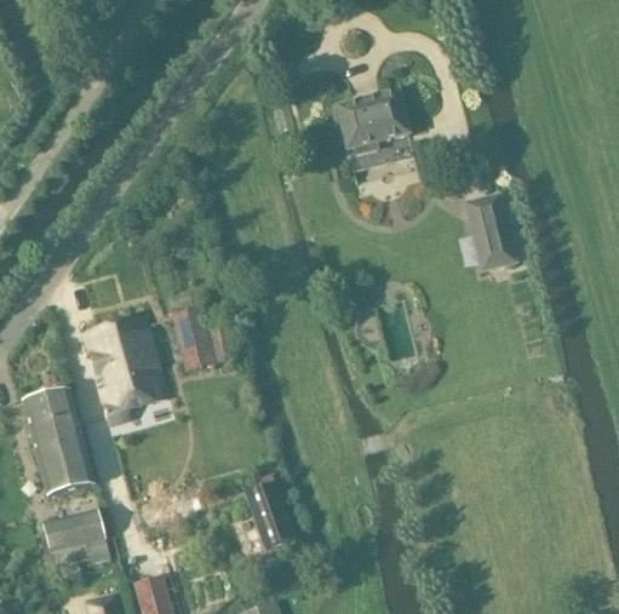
[(338,105),(334,105),(336,108),(345,147),(345,149),(347,149),(348,149),(354,168),(413,154),(407,131),(397,93),(397,91),(395,91),(373,97),(373,96),(359,99),(359,101),(338,105)]
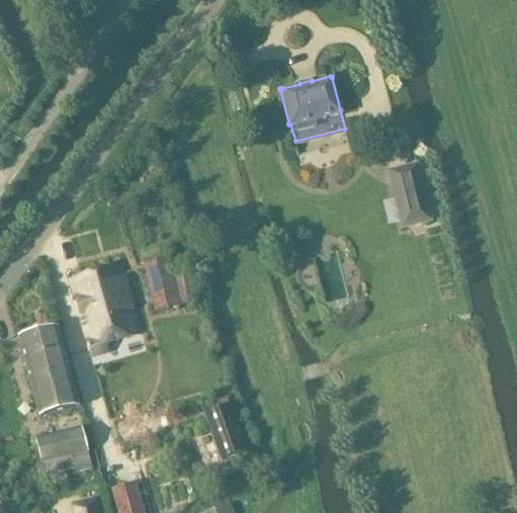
[(428,220),(430,219),(429,217),(416,164),(416,162),(414,163),(390,169),(390,168),(388,169),(389,171),(402,224),(401,224),(402,226),(404,226),(404,225),(428,219),(428,220)]
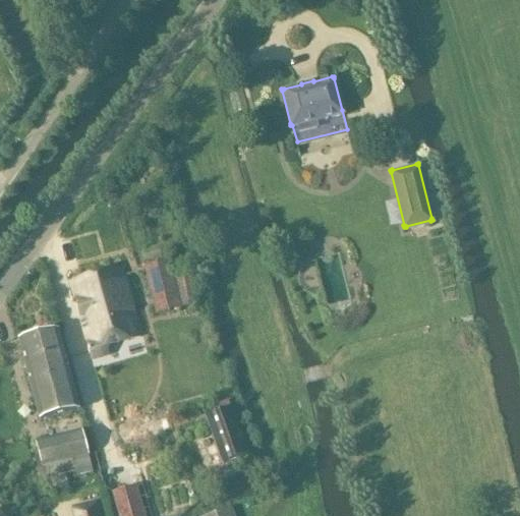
[(158,254),(141,258),(149,289),(165,285),(173,283),(166,252),(158,254)]
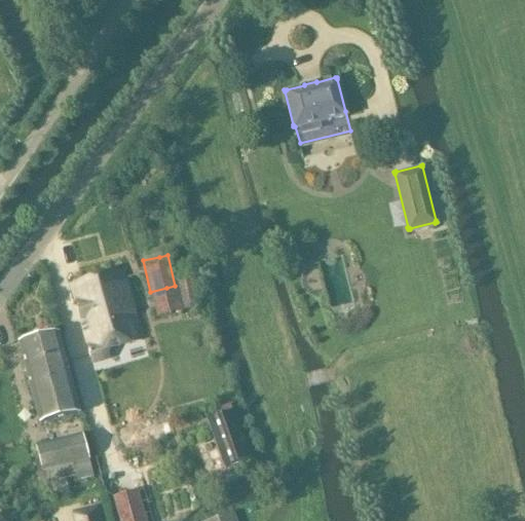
[(122,273),(69,285),(84,354),(98,351),(96,344),(138,334),(135,323),(122,273)]
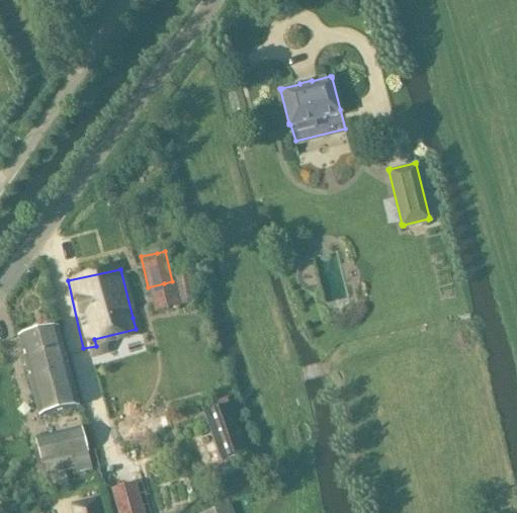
[(188,270),(174,273),(181,302),(195,297),(188,270)]
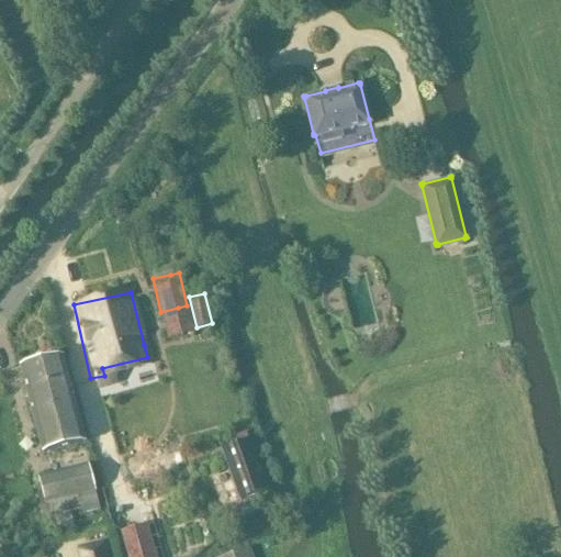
[(19,364),(24,383),(41,449),(83,438),(62,354),(19,364)]
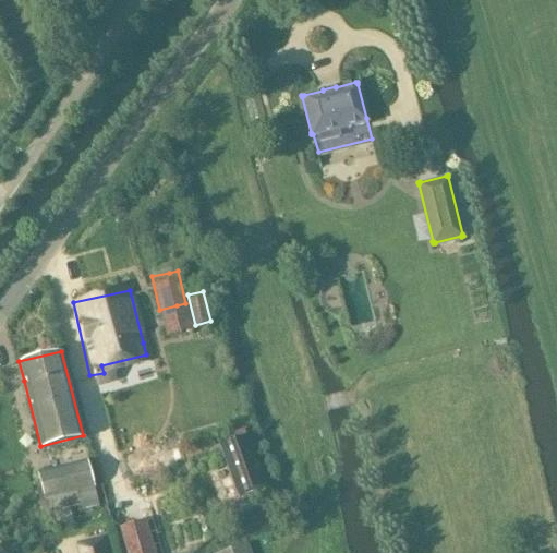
[(247,431),(220,442),(239,492),(266,482),(247,431)]
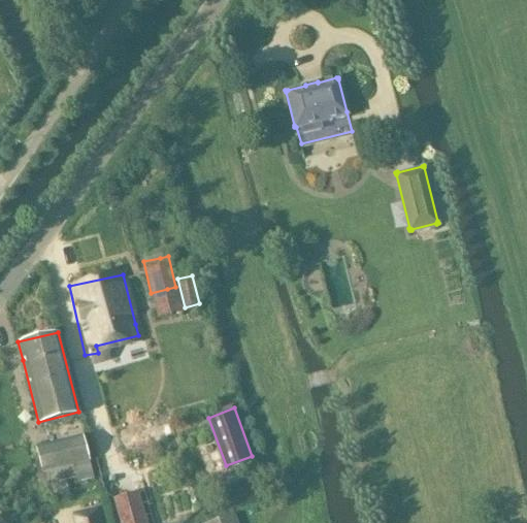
[(42,469),(64,463),(72,461),(77,478),(93,474),(81,431),(35,445),(42,469)]
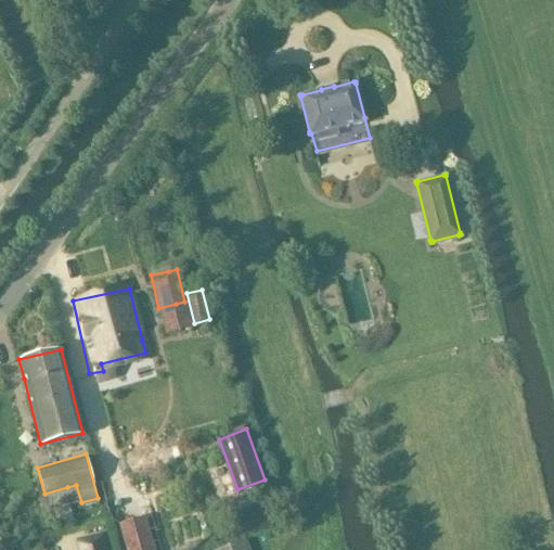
[(153,549),(143,515),(118,522),(126,549),(153,549)]
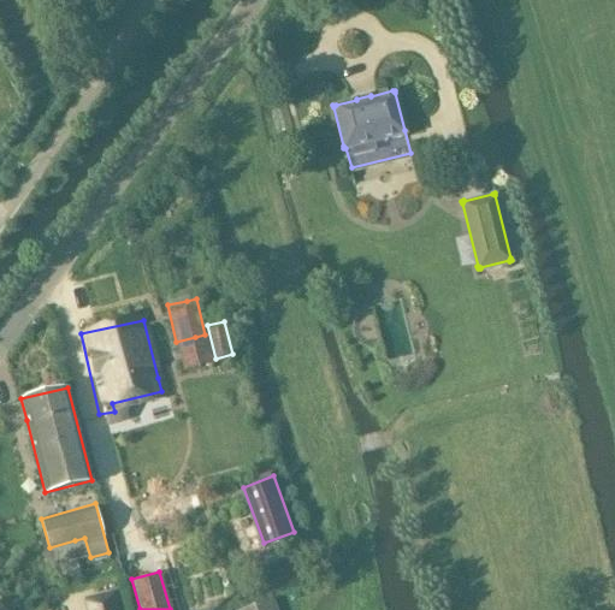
[(117,609),(112,591),(84,597),(87,609),(117,609)]
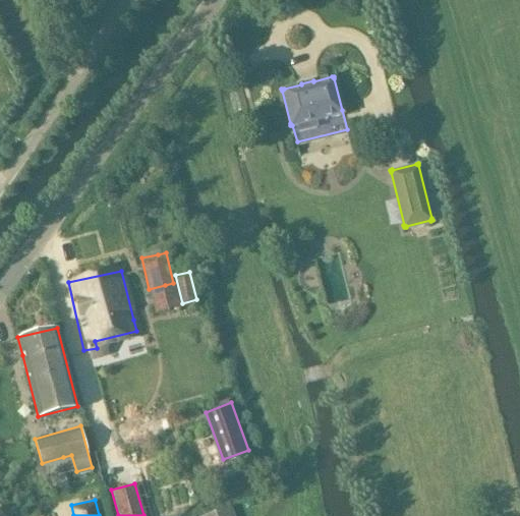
[(234,515),(230,504),(198,515),(197,515),(234,515)]
